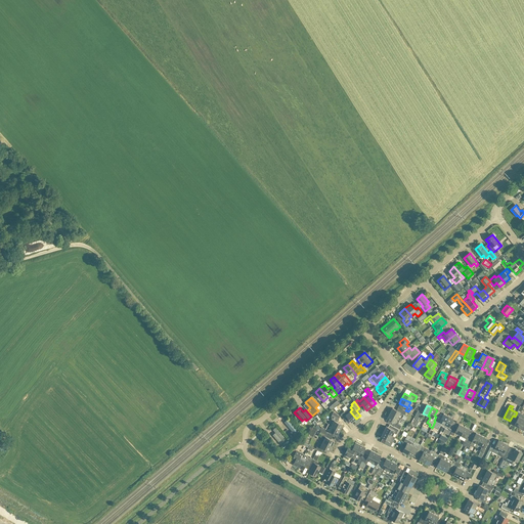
[(348,408),(345,410),(341,415),(345,420),(348,418),(352,423),(356,419),(350,411),(348,408)]
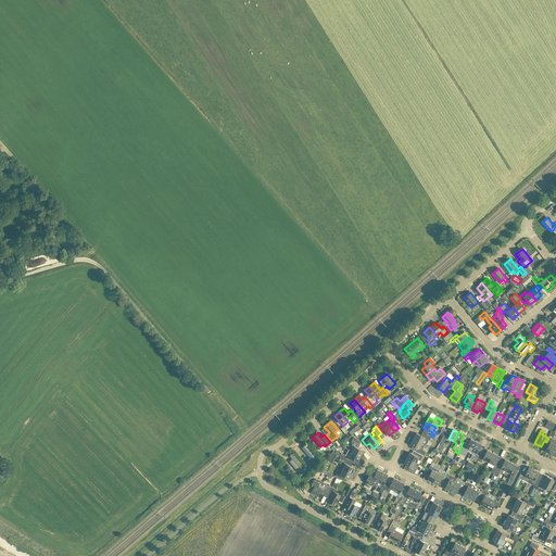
[(414,439),(425,445),(428,440),(430,440),(431,437),(429,436),(427,439),(417,433),(414,439)]
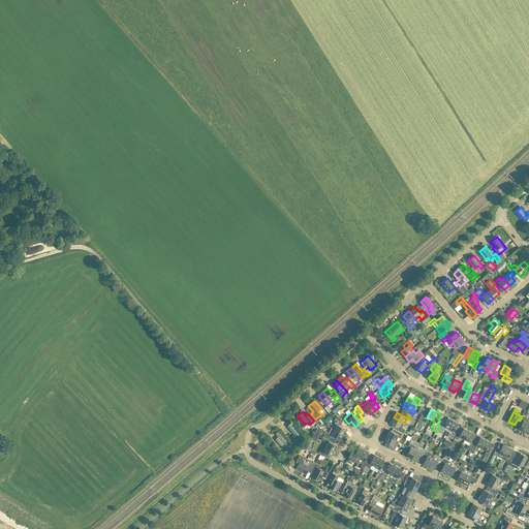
[(528,423),(528,422),(528,418),(522,415),(522,416),(520,421),(519,422),(522,424),(520,429),(524,432),(528,423)]
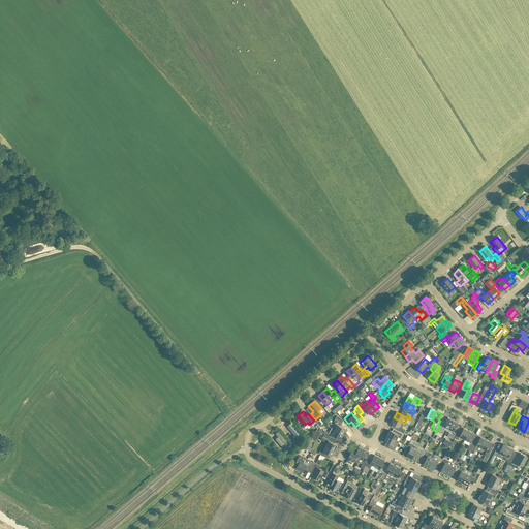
[(339,422),(338,425),(335,424),(333,429),(343,434),(346,429),(340,426),(343,421),(341,418),(337,416),(335,419),(339,422)]
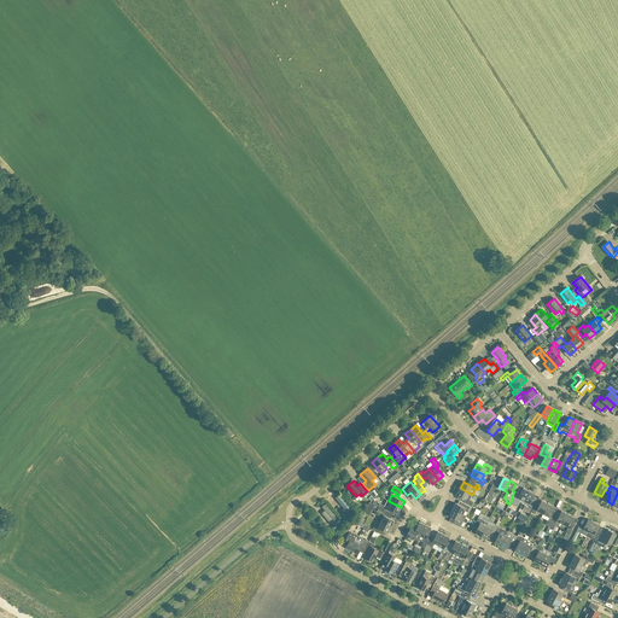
[(470,501),(472,495),(460,488),(456,494),(466,499),(466,500),(467,501),(466,503),(472,506),(473,502),(470,501)]
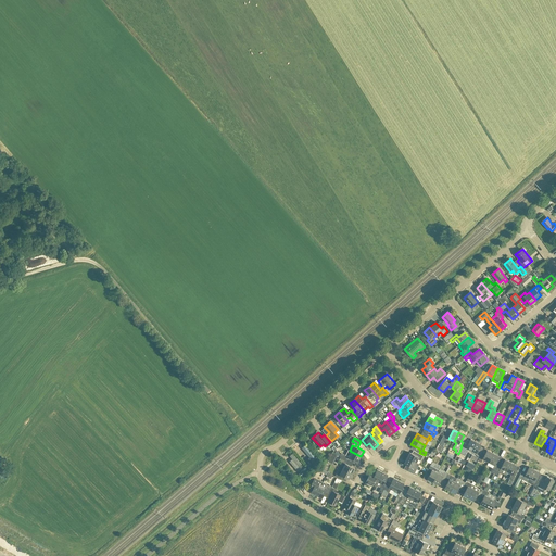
[(469,450),(471,451),(476,442),(470,439),(467,446),(464,444),(459,453),(466,456),(469,450)]
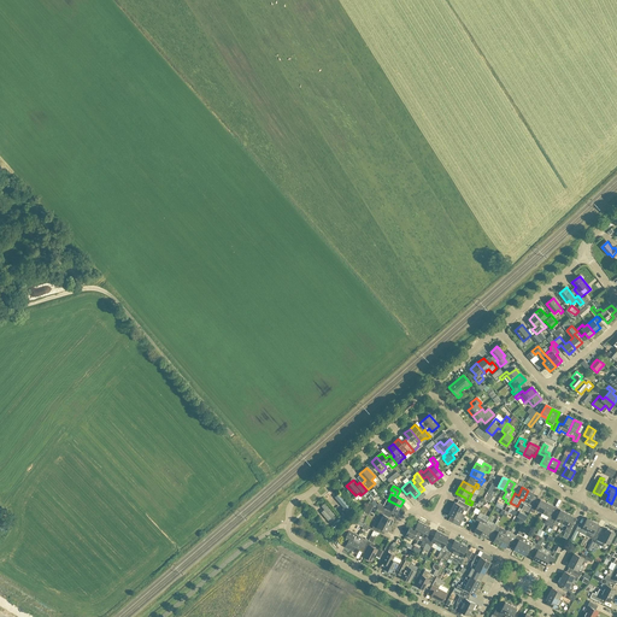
[(534,493),(528,491),(523,500),(522,503),(524,504),(522,509),(528,512),(534,503),(530,501),(533,495),(534,493)]
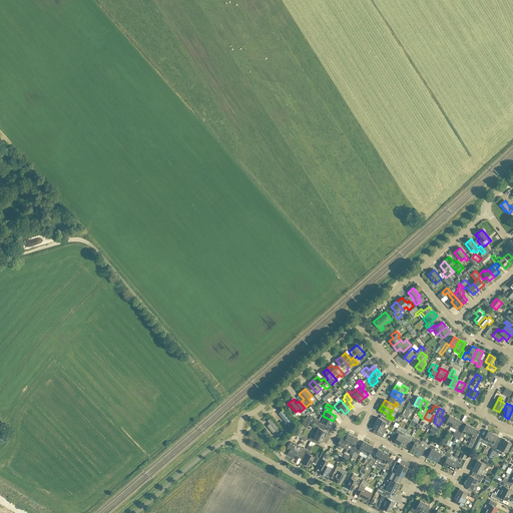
[(282,413),(280,415),(286,422),(288,420),(282,413)]
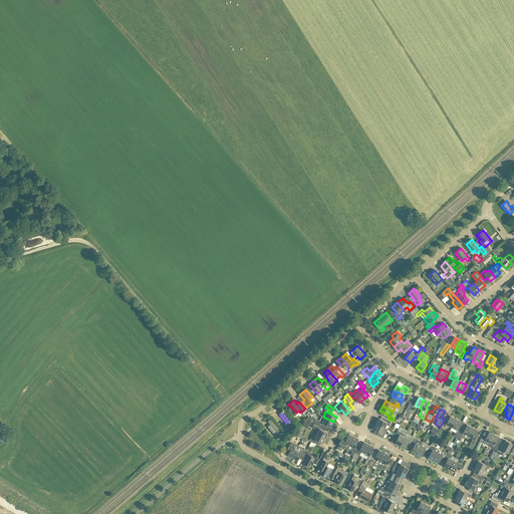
[(315,423),(319,425),(321,422),(331,427),(333,422),(323,417),(322,417),(320,422),(315,419),(314,422),(315,423)]
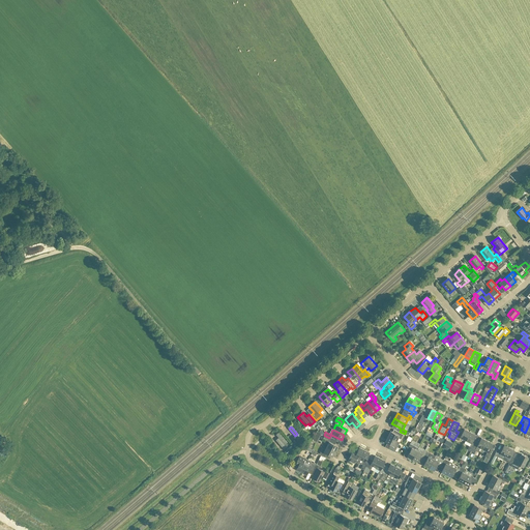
[(466,440),(470,432),(465,430),(462,434),(459,433),(455,439),(459,441),(461,438),(466,440)]
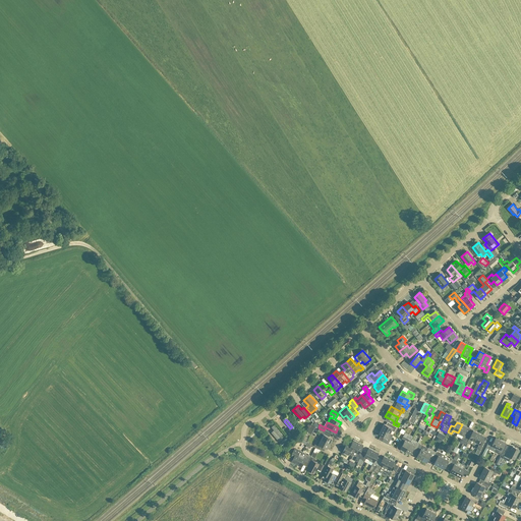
[(382,429),(390,433),(392,430),(394,432),(397,427),(392,424),(390,427),(385,424),(382,429)]
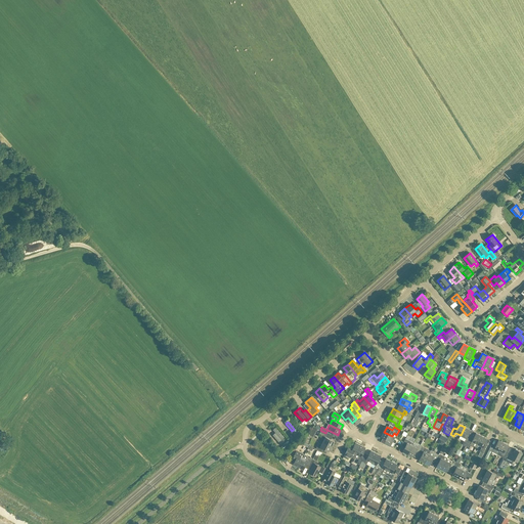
[(465,427),(461,435),(467,438),(465,441),(468,443),(471,436),(468,435),(471,430),(465,427)]
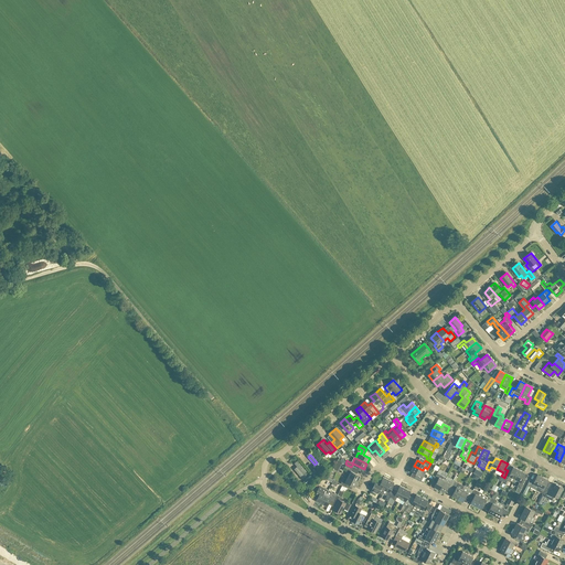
[(301,477),(306,473),(296,461),(294,465),(296,468),(295,469),(301,477)]
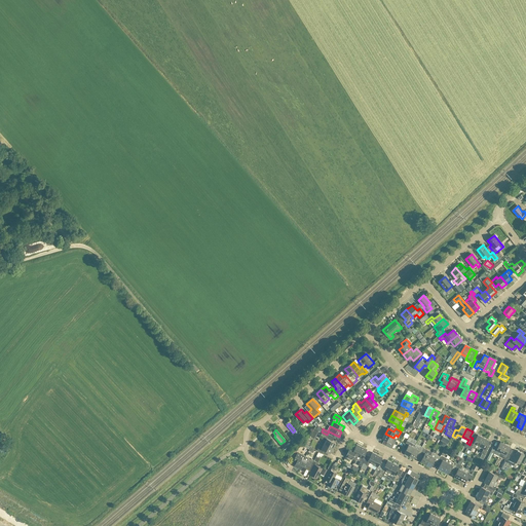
[(326,439),(328,436),(327,435),(323,433),(321,436),(324,437),(323,439),(326,441),(325,444),(333,448),(336,443),(326,439)]
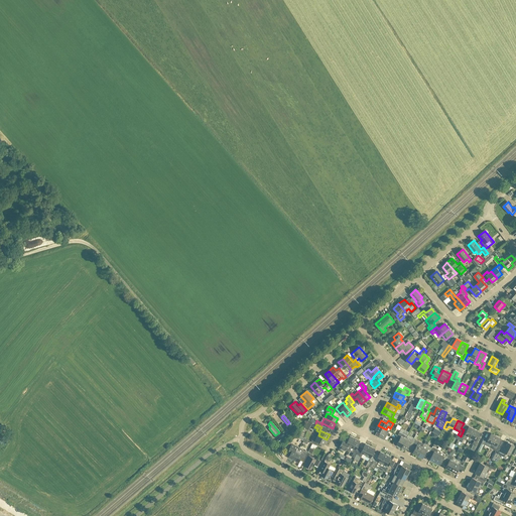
[(389,430),(386,429),(378,425),(375,430),(381,432),(379,435),(385,438),(389,430)]
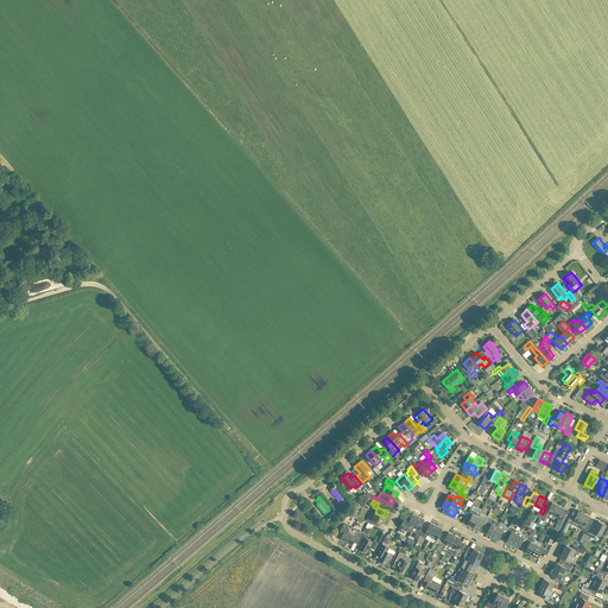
[(552,519),(555,515),(559,506),(552,502),(550,508),(546,506),(543,514),(540,518),(544,520),(546,515),(552,519)]
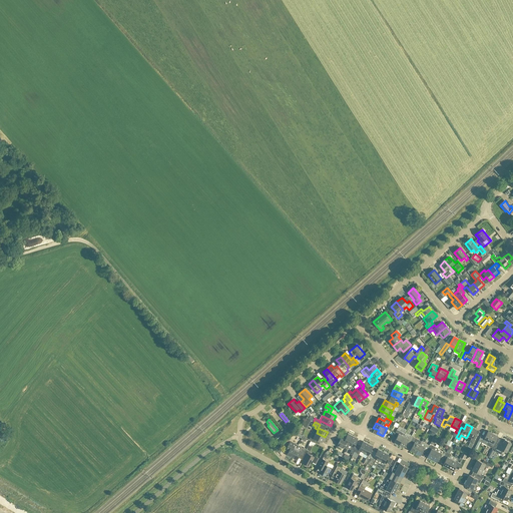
[(473,444),(479,432),(477,431),(477,430),(472,427),(466,438),(469,440),(468,441),(473,444)]
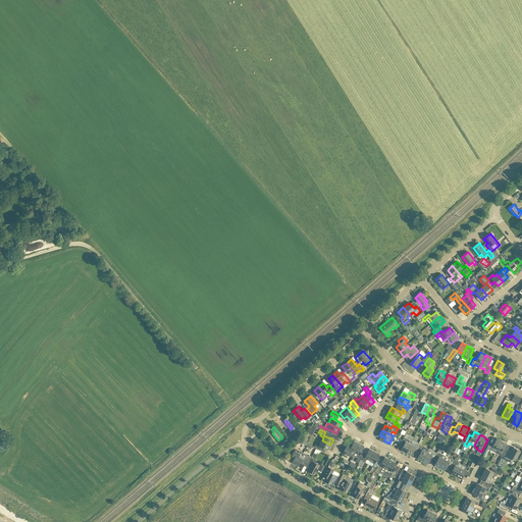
[(407,453),(411,444),(412,441),(410,439),(404,437),(402,442),(405,445),(402,450),(403,451),(403,452),(405,453),(406,452),(407,453)]
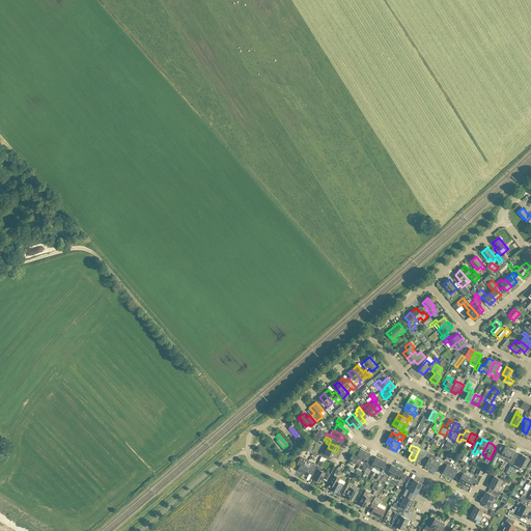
[(499,458),(500,457),(504,460),(510,449),(505,446),(502,452),(498,451),(496,456),(499,458)]
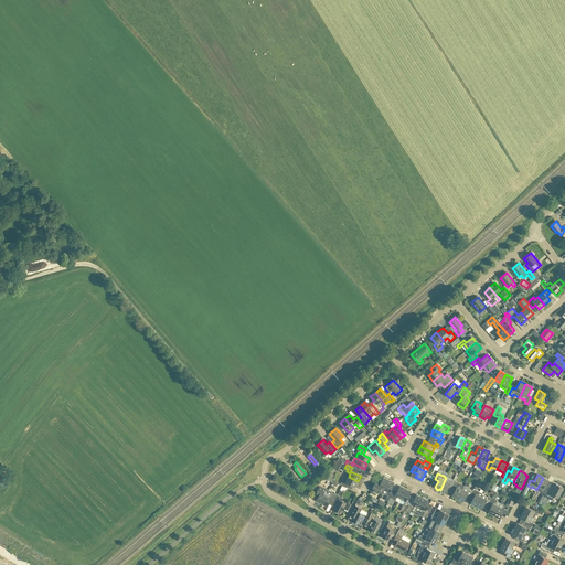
[(358,481),(349,477),(347,480),(344,478),(341,484),(347,487),(349,483),(354,487),(358,481)]
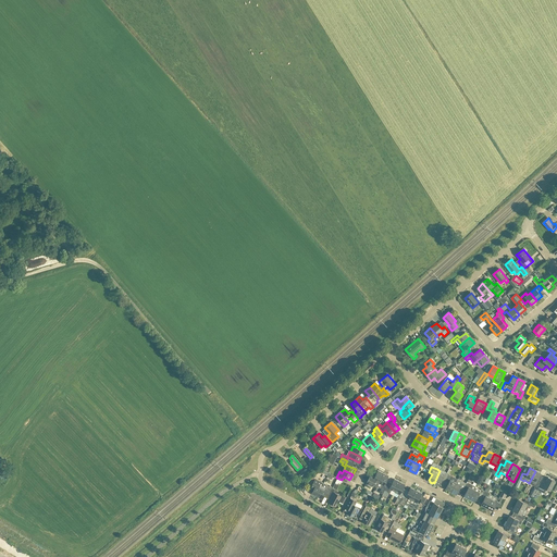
[(440,471),(438,473),(434,483),(440,485),(443,480),(446,481),(449,474),(441,470),(440,471)]
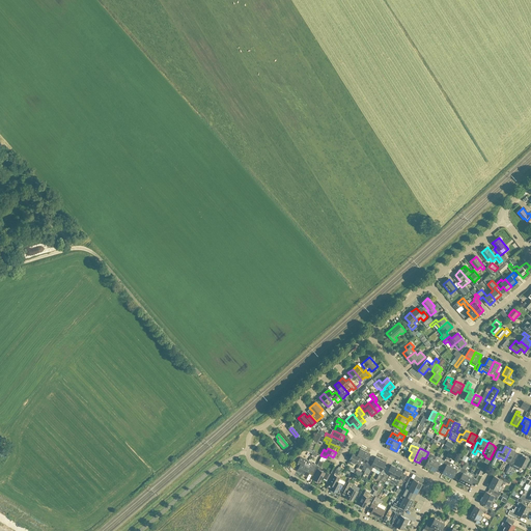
[(356,462),(357,463),(358,464),(359,464),(361,460),(365,451),(360,449),(358,454),(354,452),(348,460),(351,462),(350,464),(353,465),(354,464),(355,465),(356,462)]
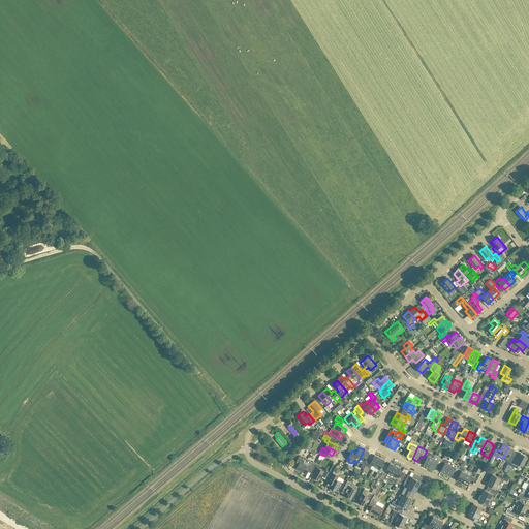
[(510,464),(514,458),(510,456),(514,449),(508,447),(502,459),(505,460),(505,461),(510,464)]
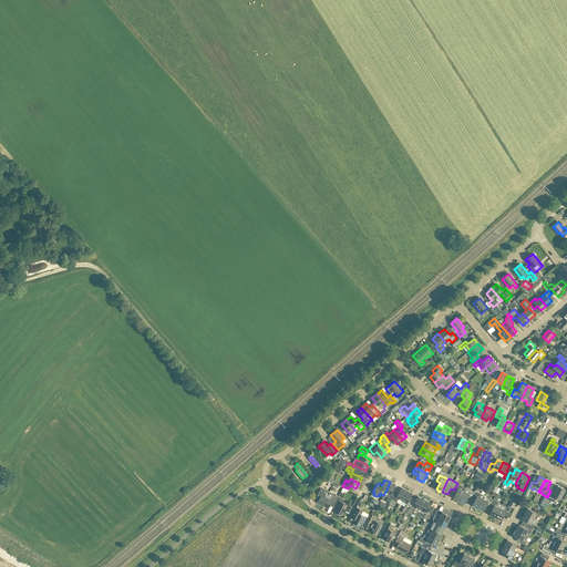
[(395,485),(390,482),(385,492),(383,495),(384,496),(385,497),(387,497),(389,497),(387,502),(390,504),(393,497),(390,496),(395,485)]
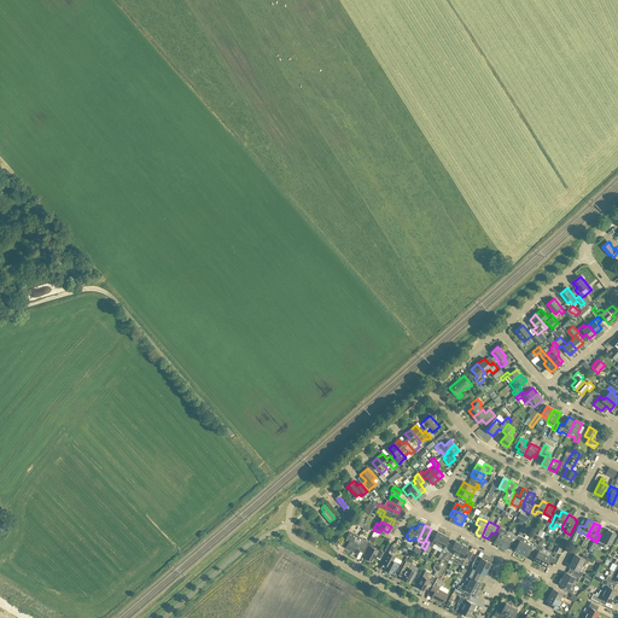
[(495,542),(501,546),(508,532),(499,526),(495,534),(494,535),(497,536),(495,542)]
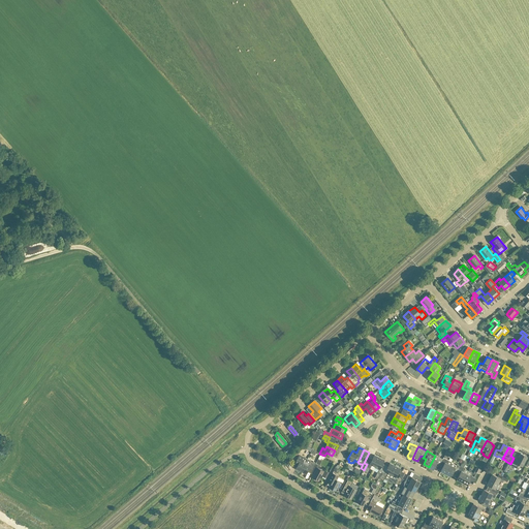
[(447,452),(444,456),(450,460),(454,456),(447,452)]
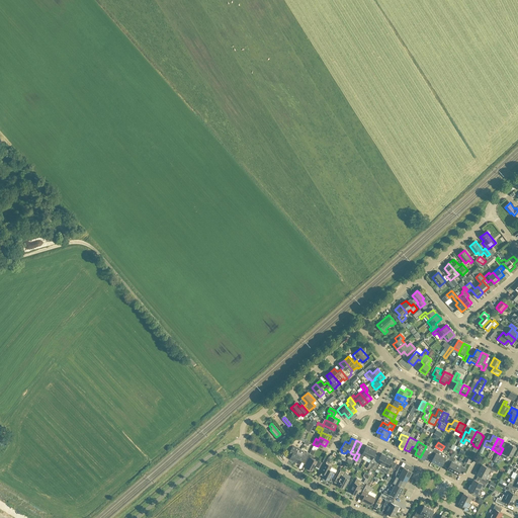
[(508,454),(511,456),(516,447),(510,444),(508,447),(505,445),(503,448),(500,454),(500,455),(506,459),(508,454)]
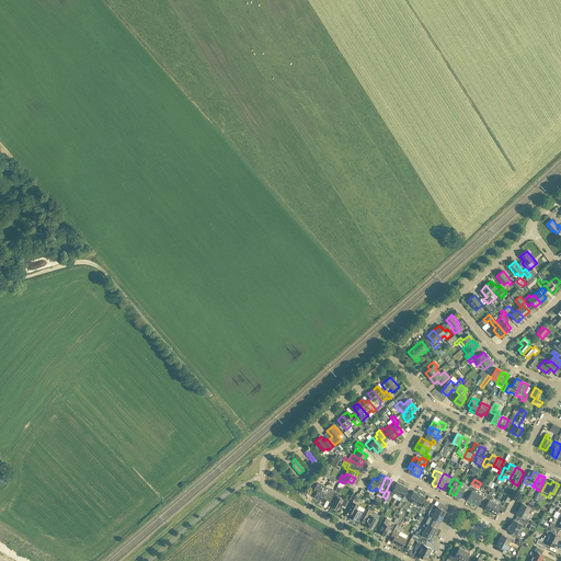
[(319,500),(324,491),(327,487),(318,482),(313,490),(315,491),(316,493),(313,497),(319,500)]
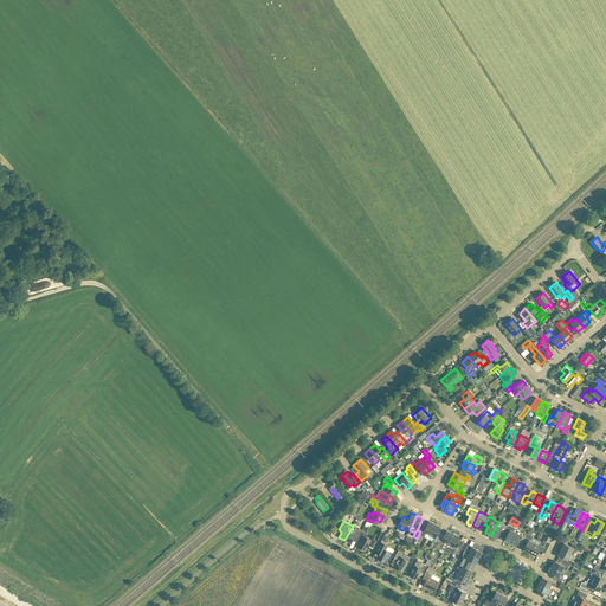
[(430,535),(434,524),(429,522),(424,532),(420,530),(420,532),(417,539),(416,540),(420,542),(423,536),(424,537),(426,534),(430,535)]
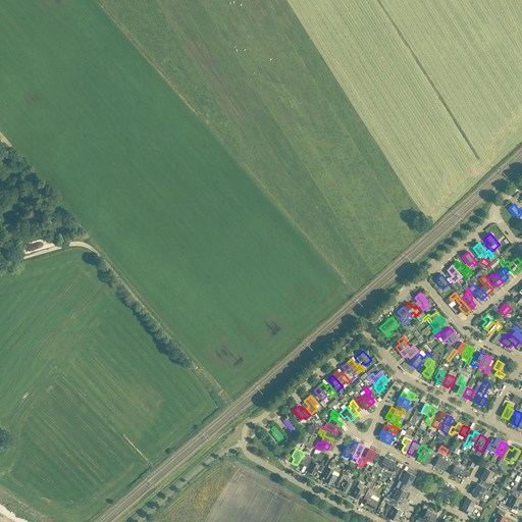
[(433,460),(434,458),(435,456),(438,452),(437,452),(436,454),(434,452),(433,452),(429,450),(423,461),(428,464),(430,458),(433,460)]
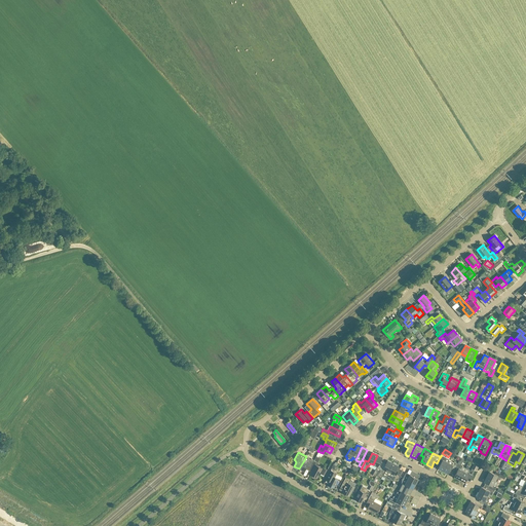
[(382,458),(377,455),(373,464),(378,467),(382,458)]
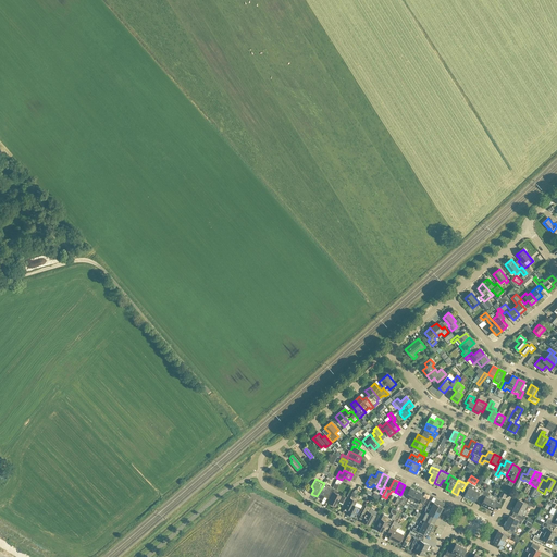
[(468,482),(465,486),(463,489),(467,491),(465,496),(463,497),(469,500),(474,490),(475,487),(477,486),(468,482)]
